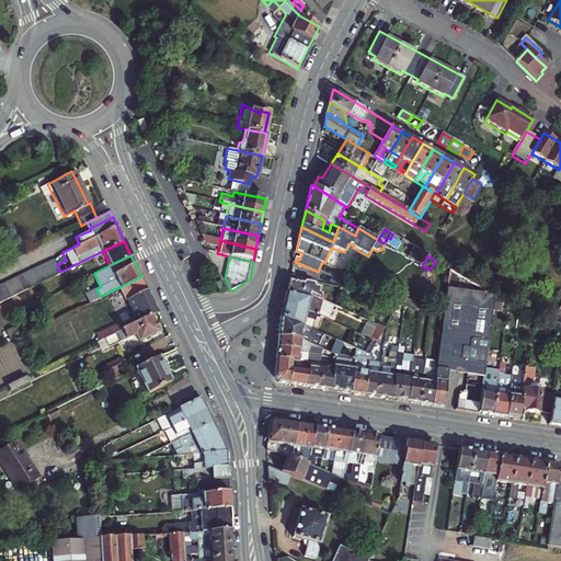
[(0,302),(60,274),(54,260),(0,285),(0,302)]
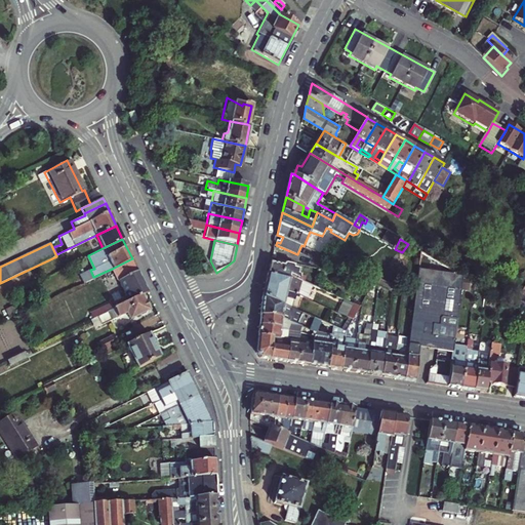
[(410,339),(409,347),(419,348),(443,352),(453,353),(454,346),(463,277),(426,272),(428,255),(422,252),(410,339)]
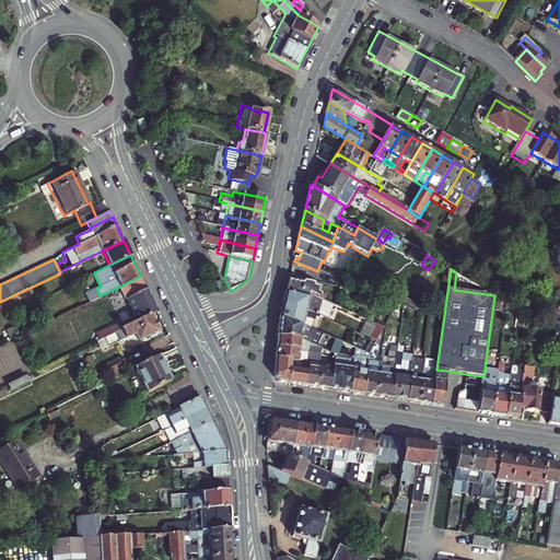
[(147,289),(141,276),(119,287),(126,299),(147,289)]
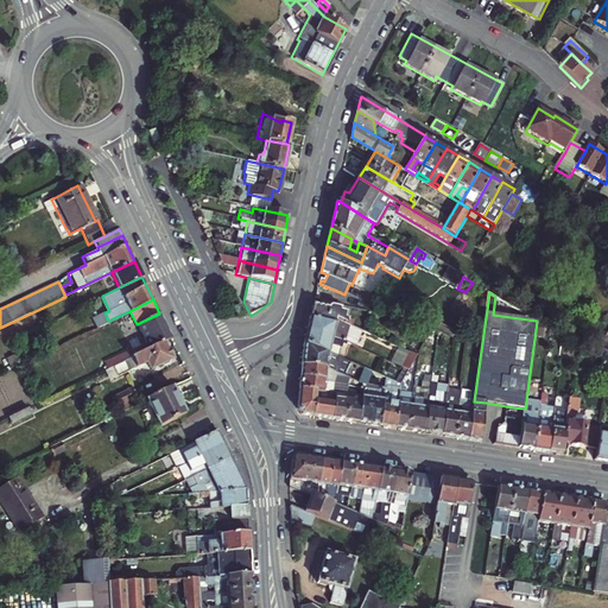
[(455,304),(451,301),(441,317),(445,321),(455,304)]
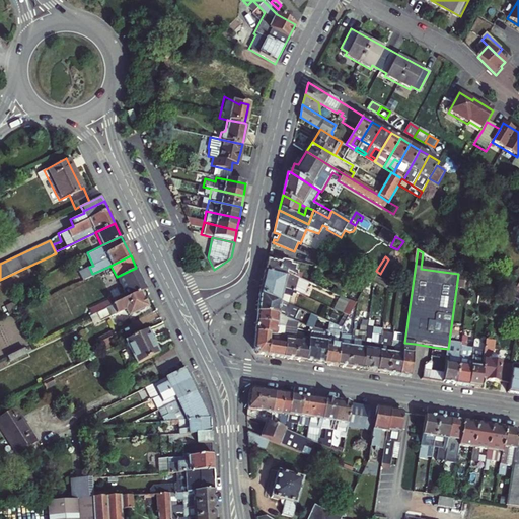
[(204,260),(199,262),(203,271),(208,269),(204,260)]
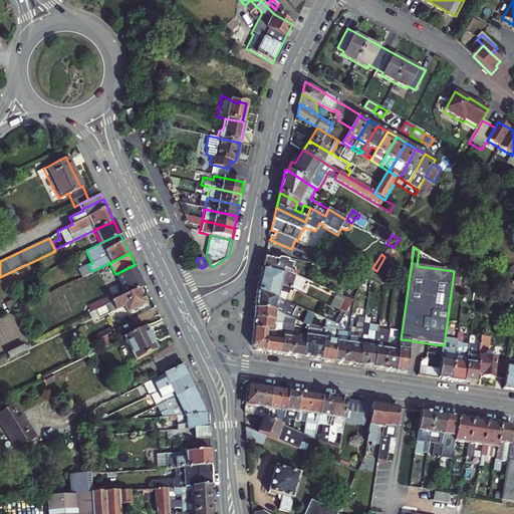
[(264,258),(262,268),(283,273),(283,269),(294,274),(295,269),(291,269),(292,263),(287,262),(288,260),(278,258),(278,260),(269,258),(264,257),(264,258)]
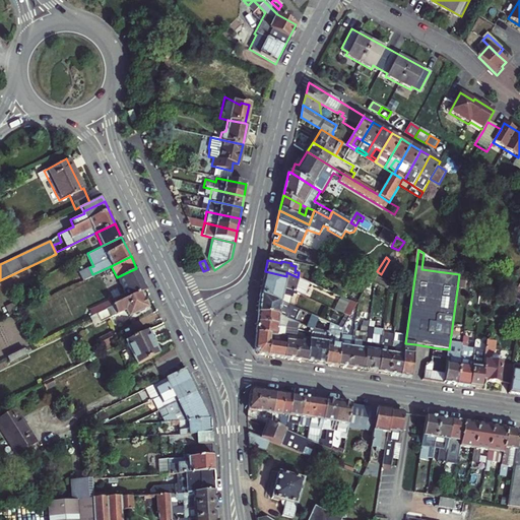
[(89,267),(79,272),(82,279),(92,274),(89,267)]
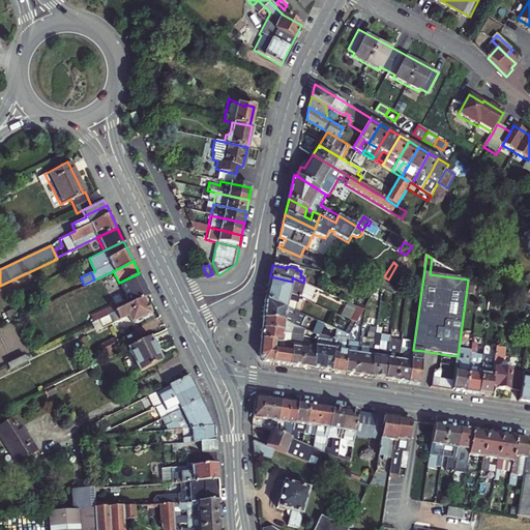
[(127,297),(105,307),(108,315),(142,298),(149,294),(139,273),(119,283),(127,297)]
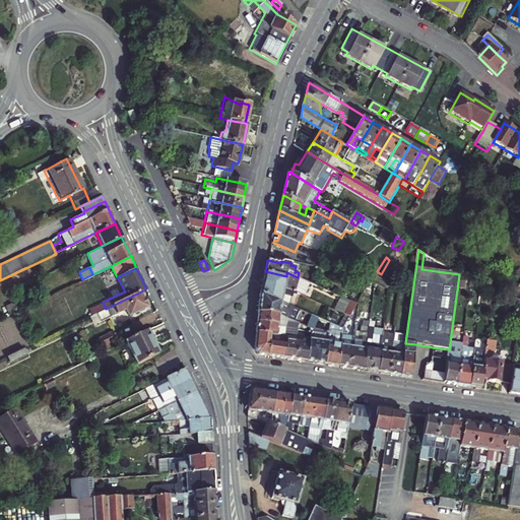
[(265,271),(262,283),(291,295),(294,296),(299,278),(298,277),(286,272),(286,276),(265,271)]
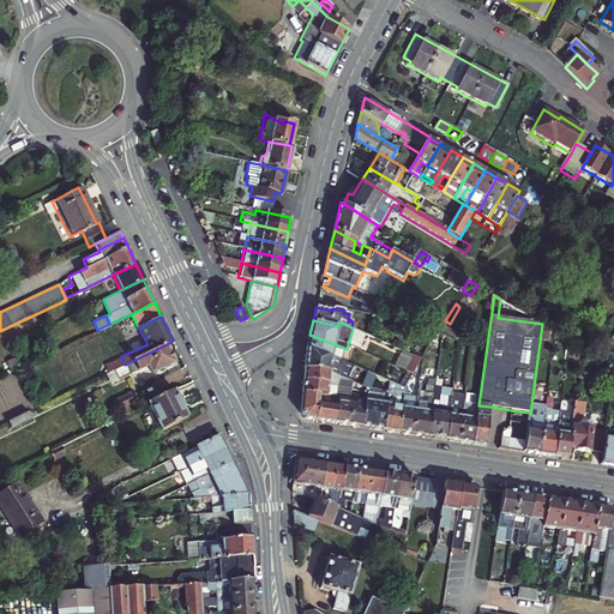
[(366,335),(353,329),(347,349),(359,353),(366,335)]
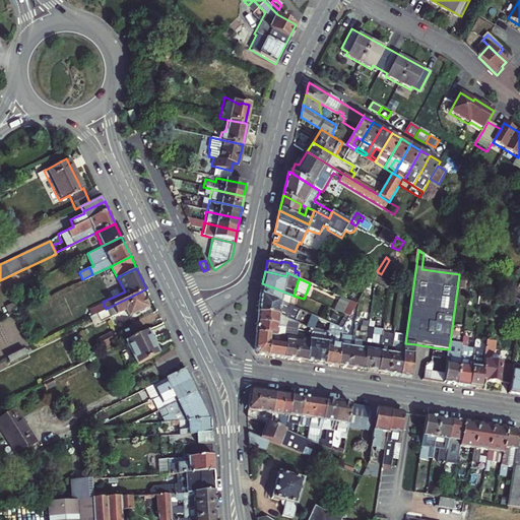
[(291,295),(262,283),(260,295),(309,315),(311,310),(291,302),(291,295)]
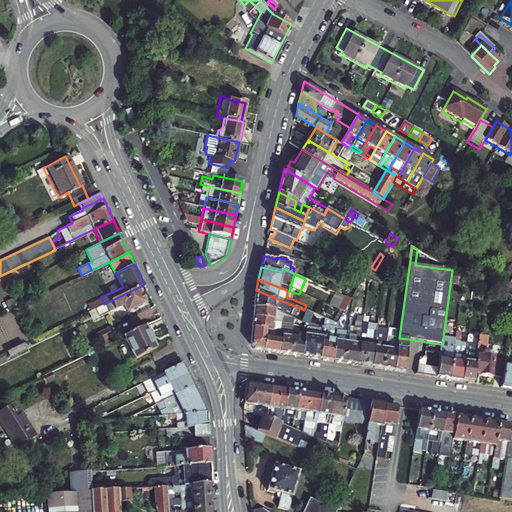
[(94,309),(97,314),(122,302),(125,309),(143,300),(142,299),(143,298),(140,292),(139,292),(137,288),(104,304),(94,309)]
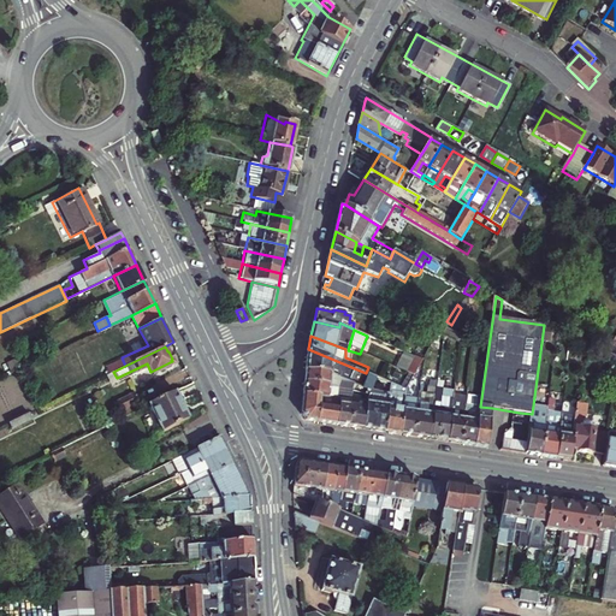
[(375,377),(366,373),(308,349),(307,357),(304,372),(331,375),(351,384),(355,385),(357,379),(351,377),(353,373),(366,378),(362,388),(369,391),(375,377)]
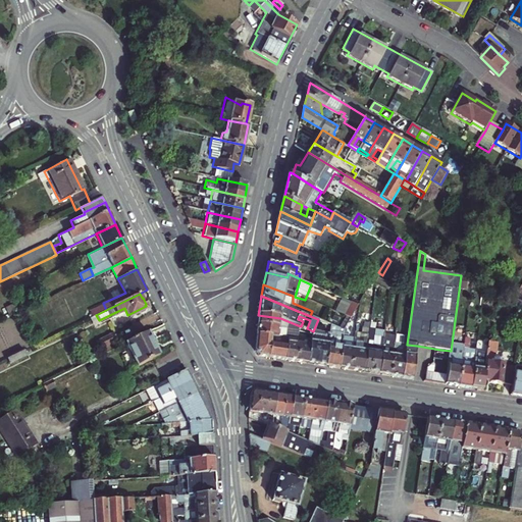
[(338,301),(335,312),(351,317),(354,306),(338,301)]
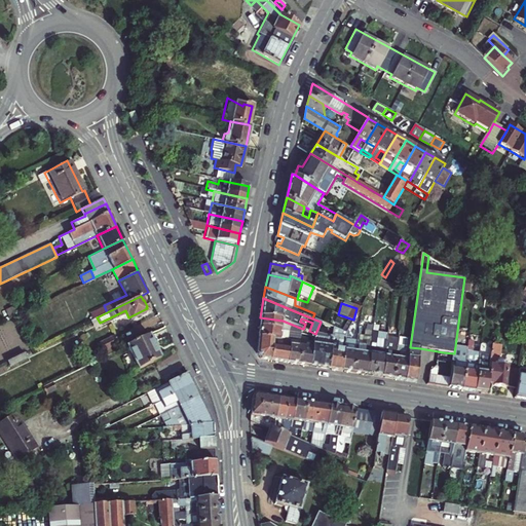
[(260,317),(259,328),(283,331),(299,335),(300,328),(283,321),(260,317)]
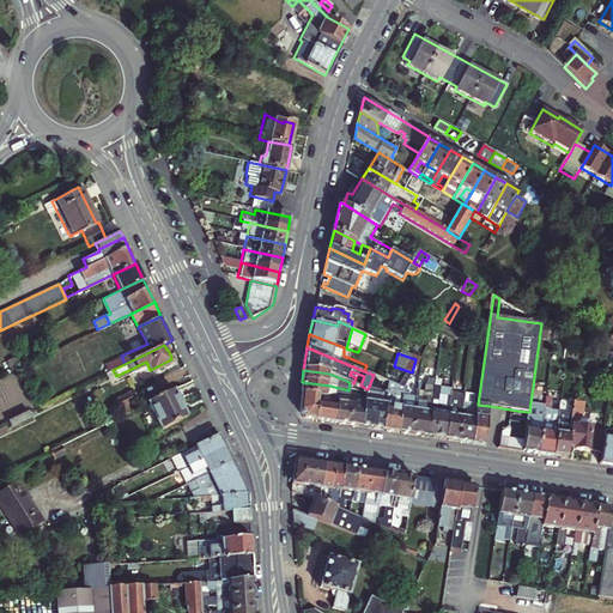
[(396,375),(393,383),(405,388),(406,388),(408,380),(396,375)]
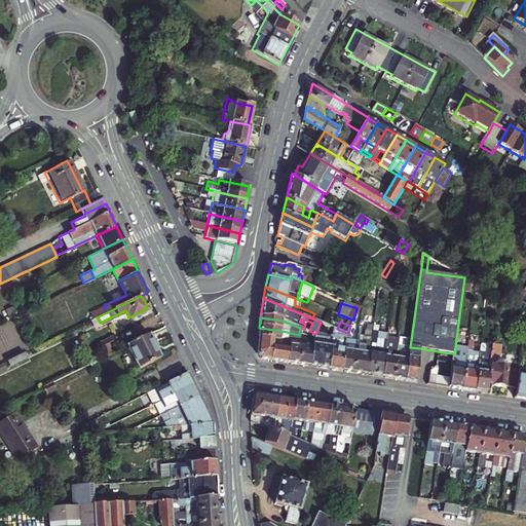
[(283,331),(259,328),(258,338),(272,340),(286,341),(291,342),(299,343),(302,343),(304,344),(304,340),(299,339),(299,335),(283,331)]
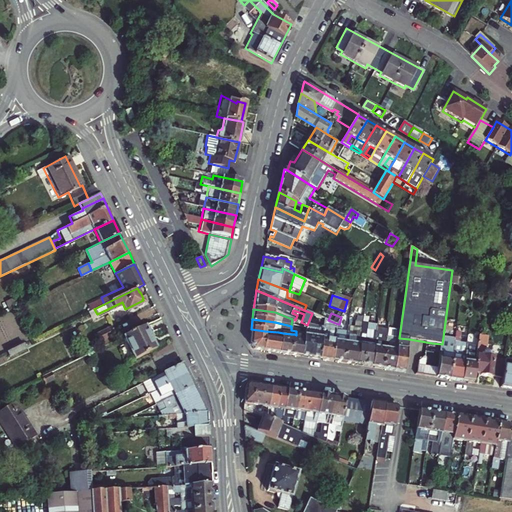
[(324,329),(319,360),(332,362),(337,331),(338,324),(328,320),(326,319),(324,327),(324,329)]
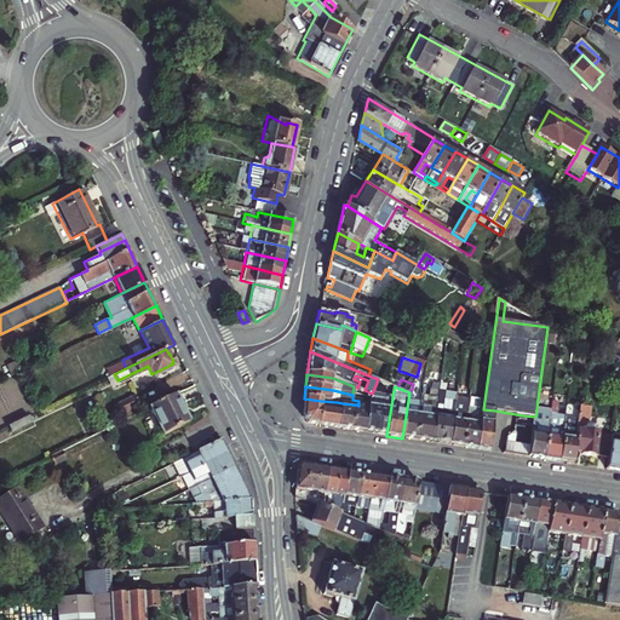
[(459,391),(441,389),(440,397),(458,400),(458,397),(459,391)]
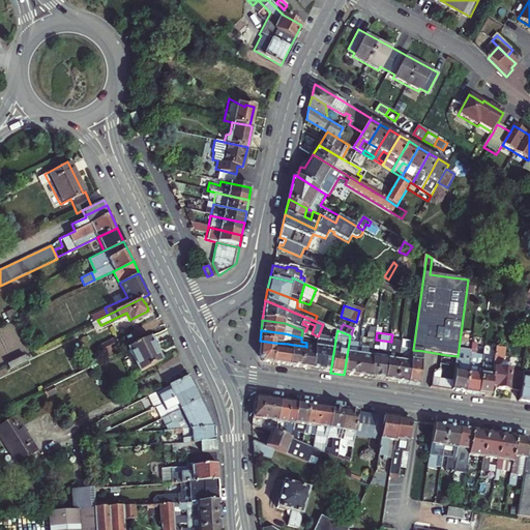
[(139,372),(153,364),(162,360),(155,347),(160,344),(155,334),(127,348),(134,361),(139,372)]
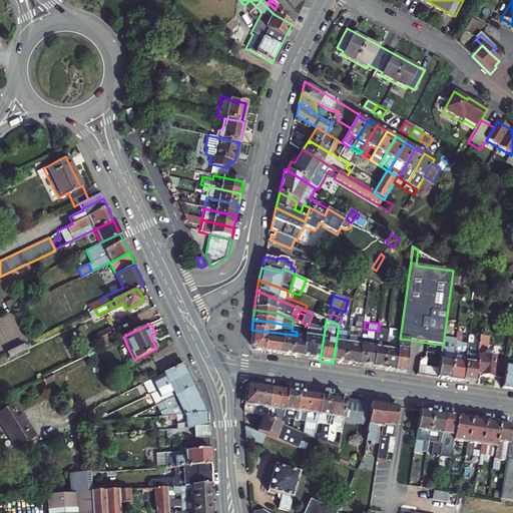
[(333,363),(346,365),(350,336),(351,334),(345,333),(346,326),(340,325),(339,325),(338,332),(333,363)]
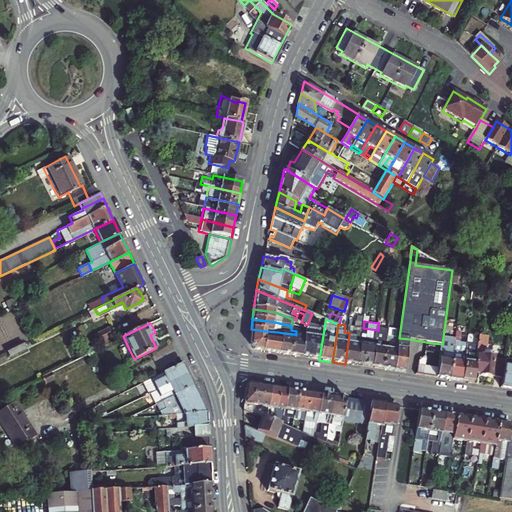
[(302,357),(319,360),(324,329),(324,327),(307,325),(307,330),(304,341),(302,357)]
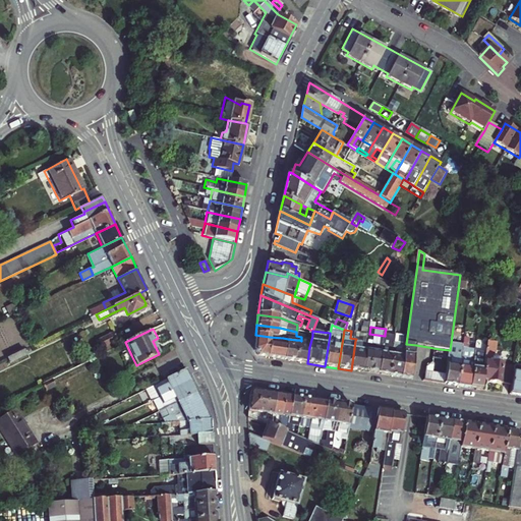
[(351,370),(363,372),(369,334),(363,333),(361,342),(355,341),(351,370)]
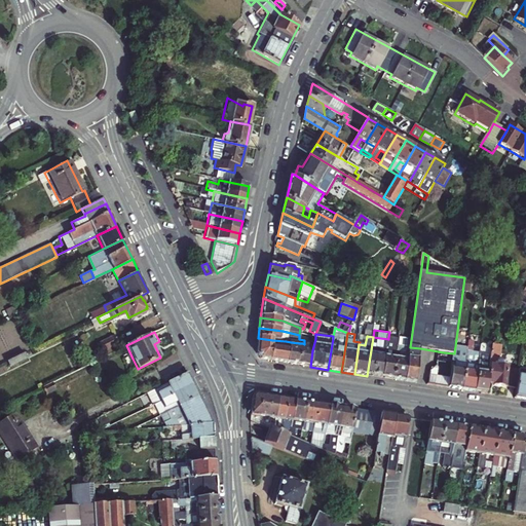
[(108,337),(94,344),(99,352),(112,346),(108,337)]
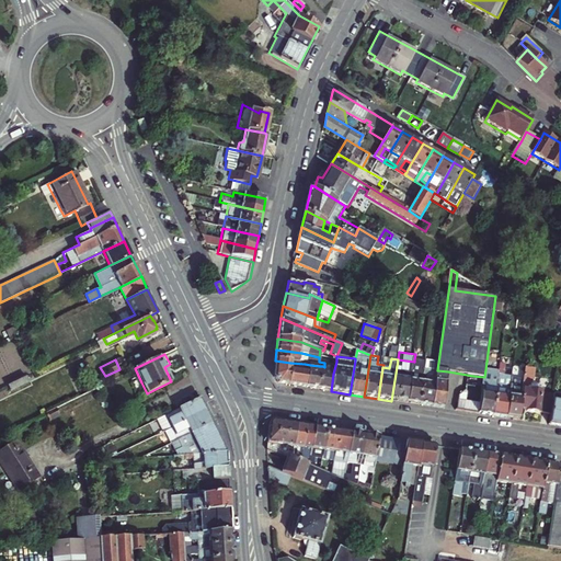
[(391,401),(408,403),(412,373),(414,362),(398,359),(391,401)]
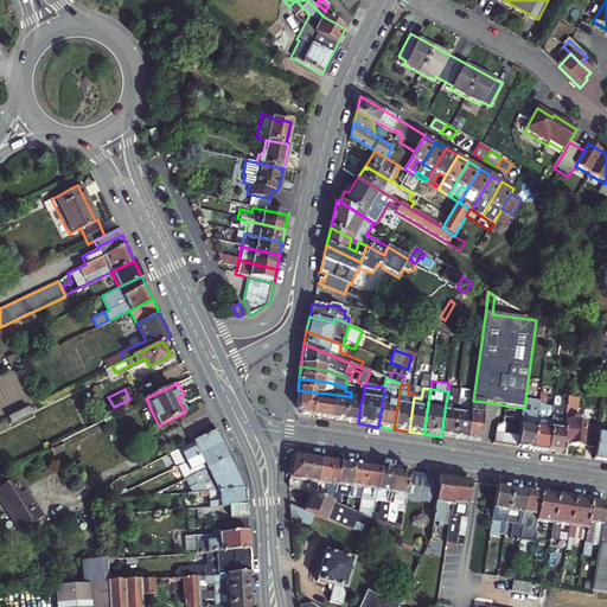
[(446,403),(441,436),(454,439),(460,401),(461,391),(448,389),(448,391),(446,403)]
